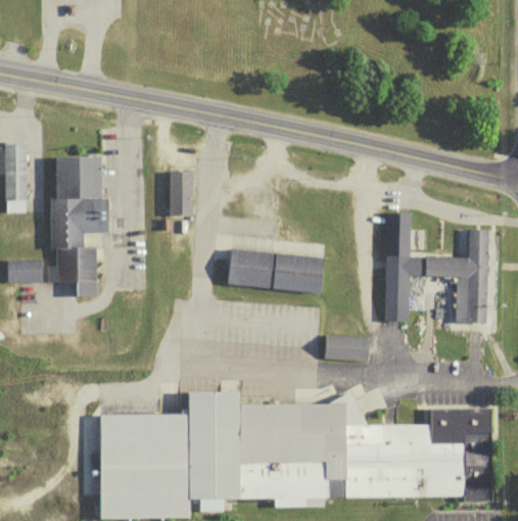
[(5,142),(5,148),(0,148),(0,170),(6,170),(6,199),(8,199),(8,210),(27,210),(28,142),(5,142)]
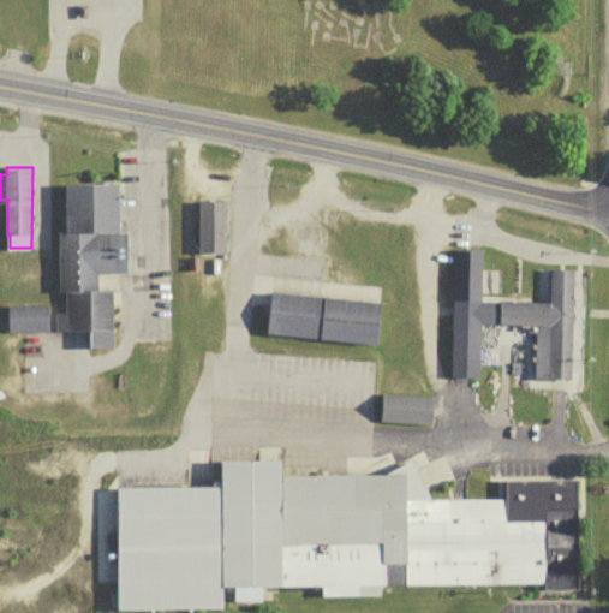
[(65,186),(65,236),(59,236),(60,293),(69,293),(69,317),(60,317),(60,331),(94,331),(94,349),(115,347),(114,293),(101,293),(101,279),(131,278),(130,232),(124,232),(123,185),(65,186)]
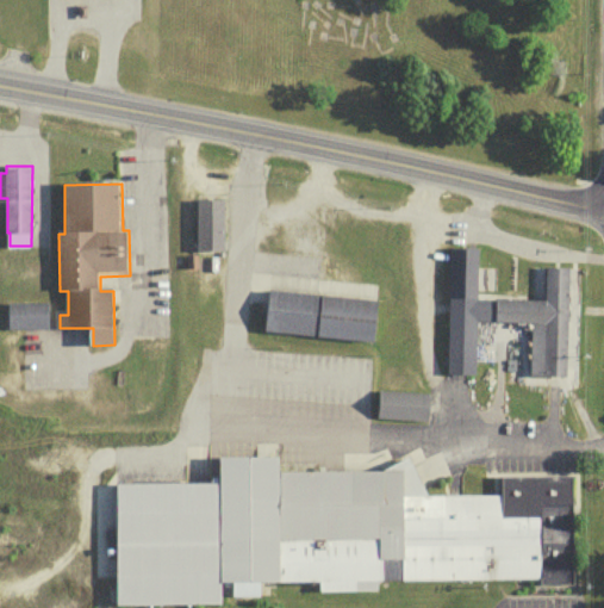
[(197,199),(195,252),(224,252),(225,199),(197,199)]
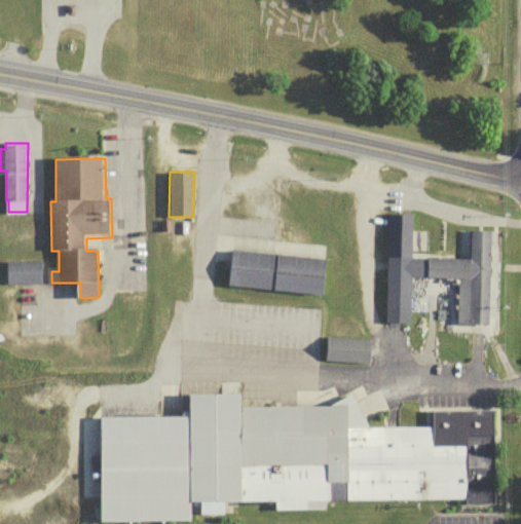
[(413,216),(392,215),(388,324),(413,325),(414,277),(459,278),(458,326),(490,327),(492,232),(474,232),(474,261),(412,260),(413,216)]
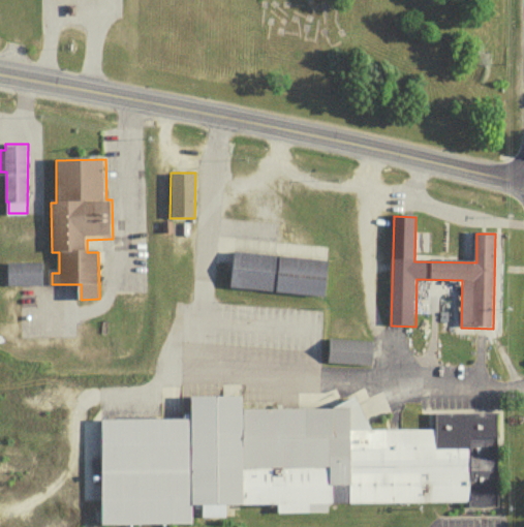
[(232,250),(227,286),(322,298),(327,261),(232,250)]
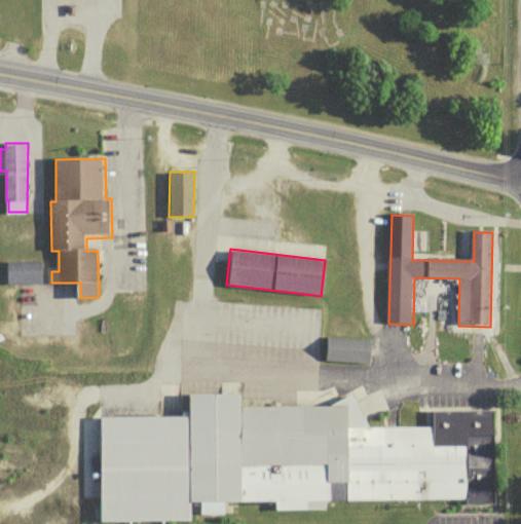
[(43,283),(43,261),(9,261),(9,283),(43,283)]
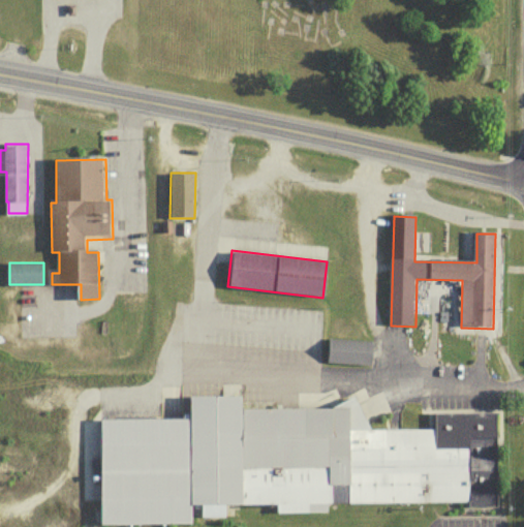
[(330,339),(328,362),(372,366),(374,343),(330,339)]
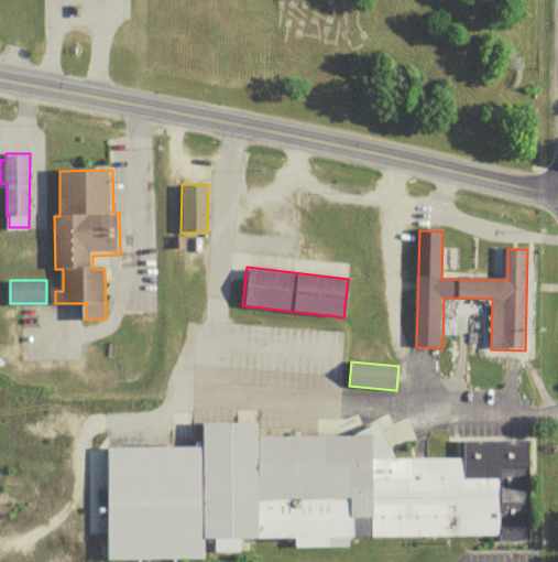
[(534,542),(499,542),(499,537),(350,537),(350,547),(296,548),(296,537),(240,538),(240,552),(211,552),(211,538),(204,538),(205,559),(106,560),(105,447),(203,446),(203,422),(260,421),(260,435),(358,435),(376,422),(397,457),(465,457),(465,439),(533,438),(534,542)]
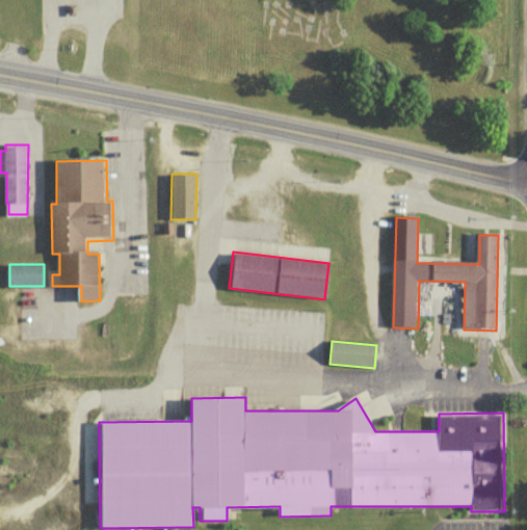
All buildings are outlined.
